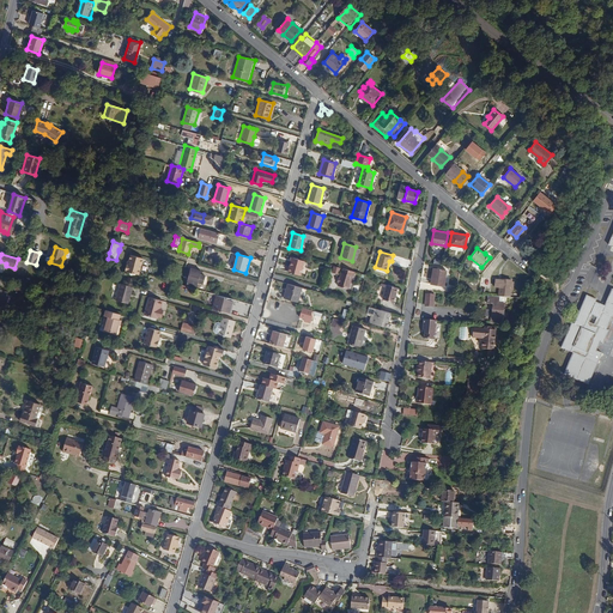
[(126,265),(126,268),(139,272),(144,258),(131,255),(128,265),(126,265)]
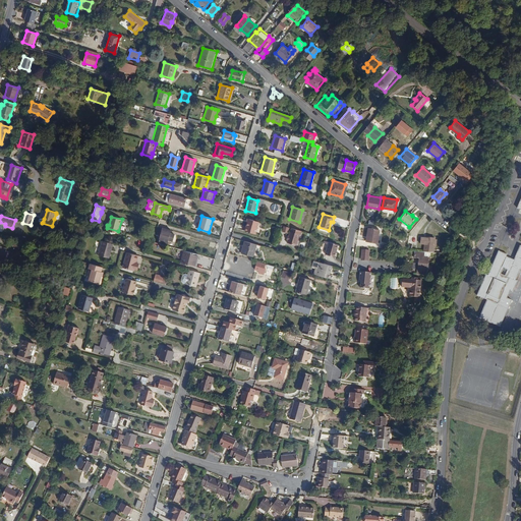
[(246,220),(244,219),(244,222),(245,222),(243,230),(253,233),(256,221),(246,218),(246,220)]
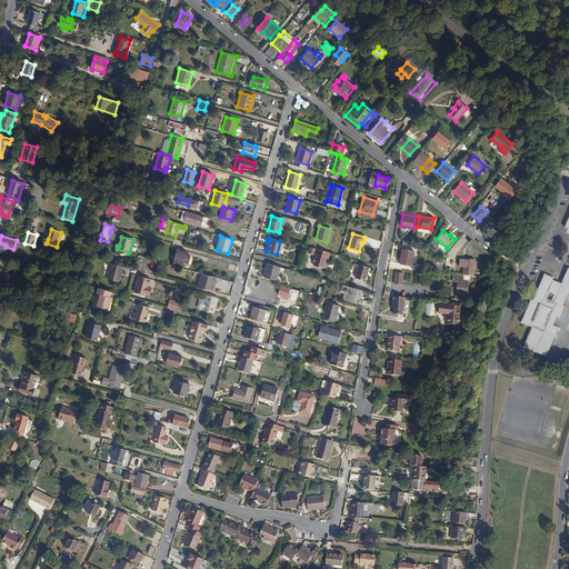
[(402,248),(400,262),(411,265),(413,250),(402,248)]
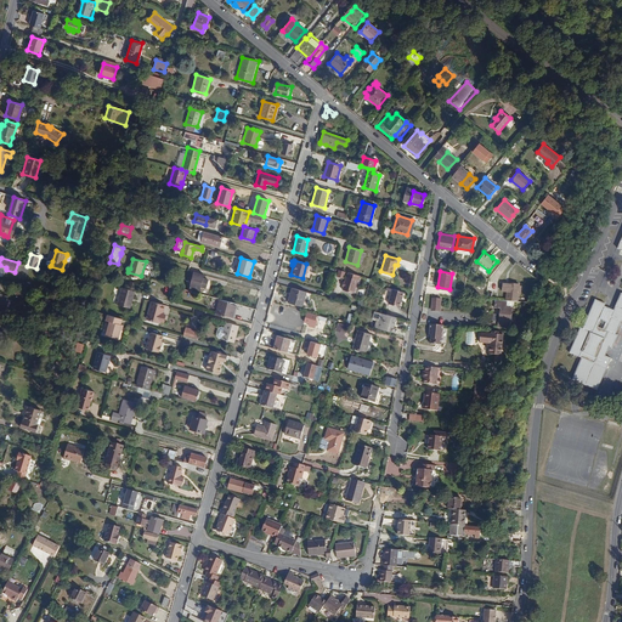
[(204,275),(194,272),(193,278),(190,277),(190,281),(192,282),(191,288),(199,290),(201,287),(205,288),(209,281),(203,278),(204,275)]
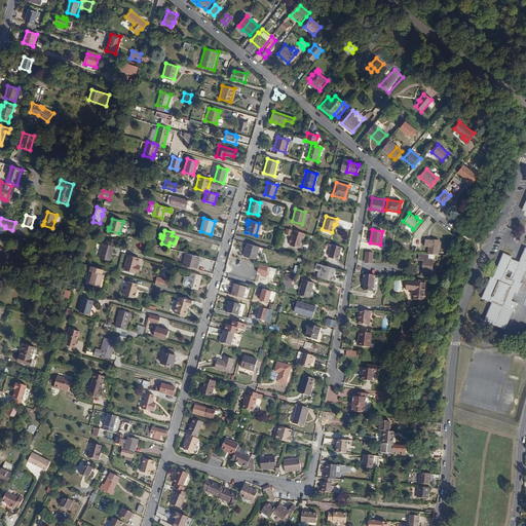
[(302,232),(294,230),(293,233),(292,233),(289,245),(297,247),(302,232)]
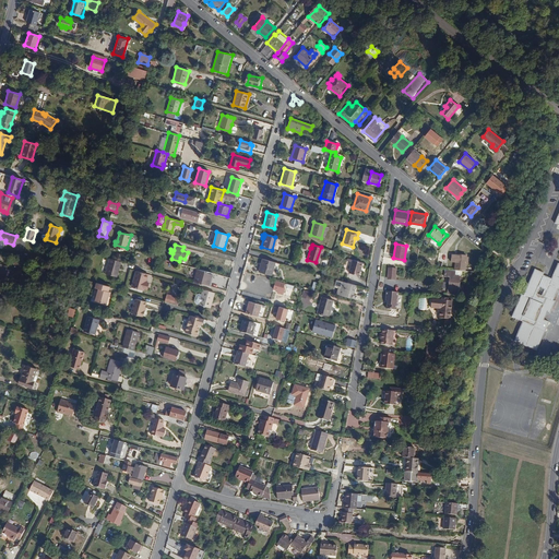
[(456,262),(455,271),(464,271),(466,256),(458,256),(456,256),(452,256),(451,262),(456,262)]
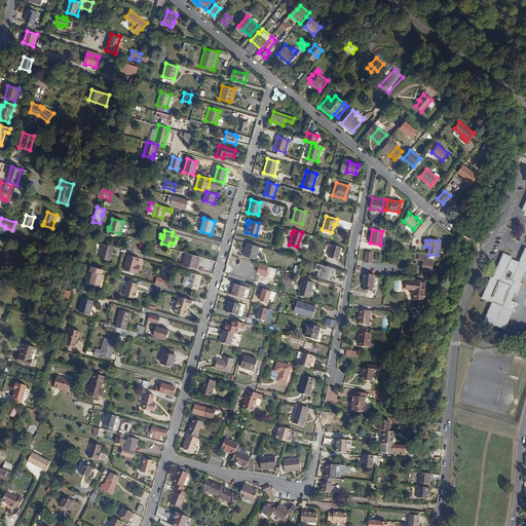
[(113,246),(103,242),(99,257),(109,259),(113,246)]
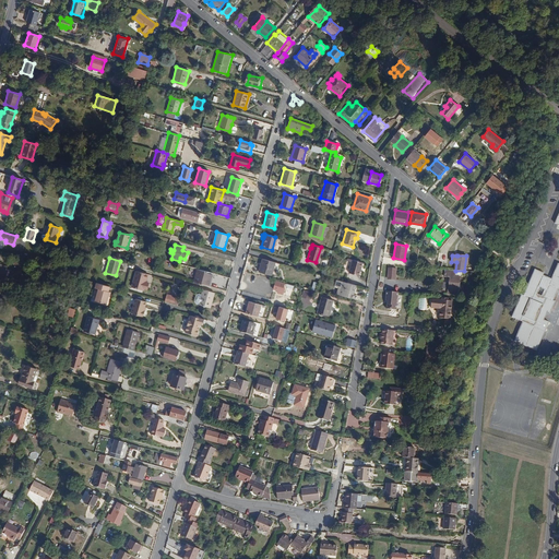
[(275,262),(262,259),(261,263),(263,264),(260,272),(272,275),(275,262)]
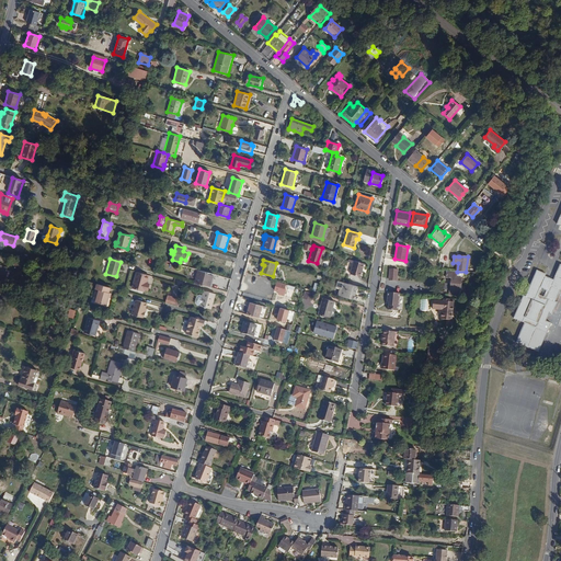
[(350,273),(359,276),(364,263),(353,260),(350,273)]
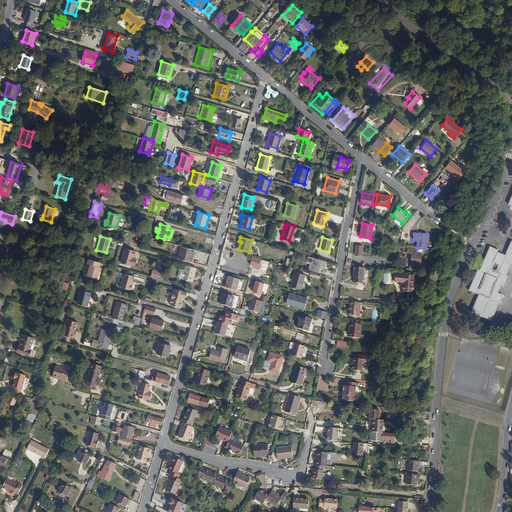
[(476,275),(470,290),(479,294),(472,312),(492,321),(504,294),(499,292),(502,285),(505,286),(510,276),(507,275),(511,263),(511,240),(506,255),(498,251),(499,249),(490,246),(488,251),(481,269),(479,268),(476,275)]
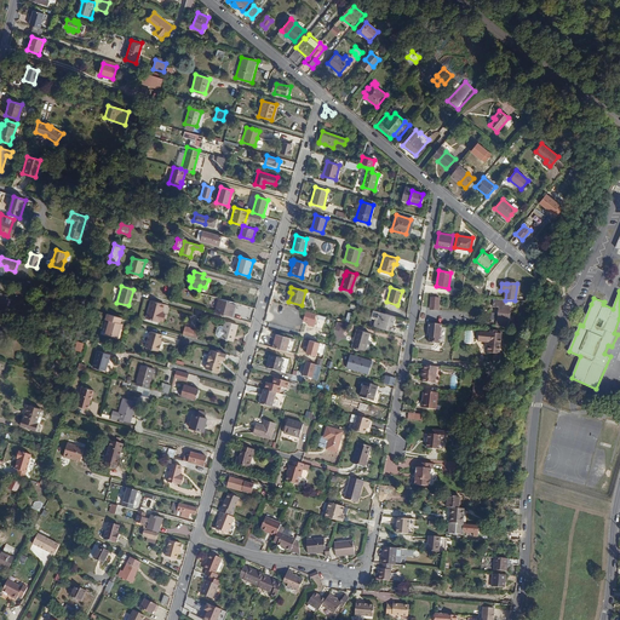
[(440,298),(430,297),(429,309),(438,310),(440,298)]
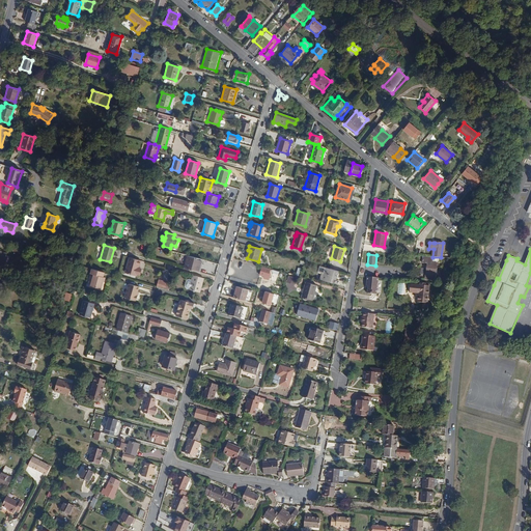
[(189,255),(185,268),(198,271),(201,259),(189,255)]
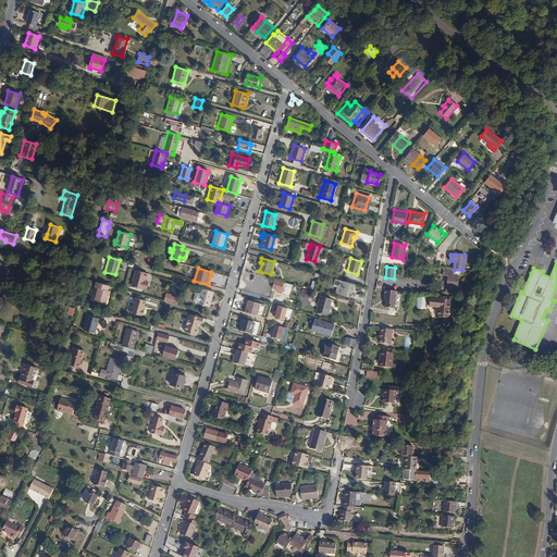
[(147,272),(135,269),(131,286),(143,289),(147,272)]
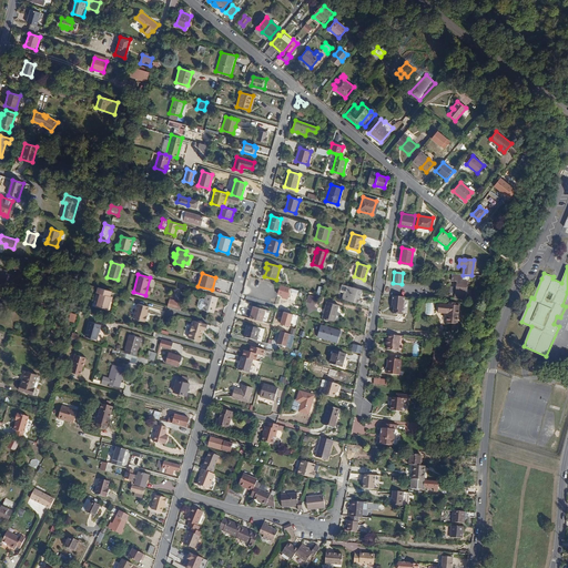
[(455,274),(454,282),(456,282),(455,293),(465,294),(466,290),(467,290),(468,284),(467,284),(467,282),(462,281),(463,275),(455,274)]
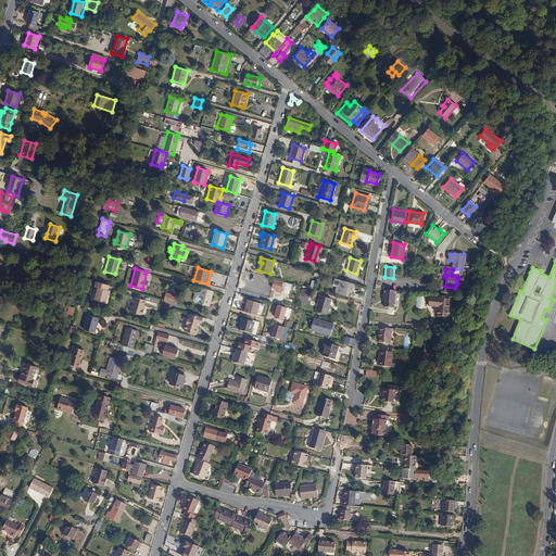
[(270,290),(282,293),(286,281),(274,279),(270,290)]
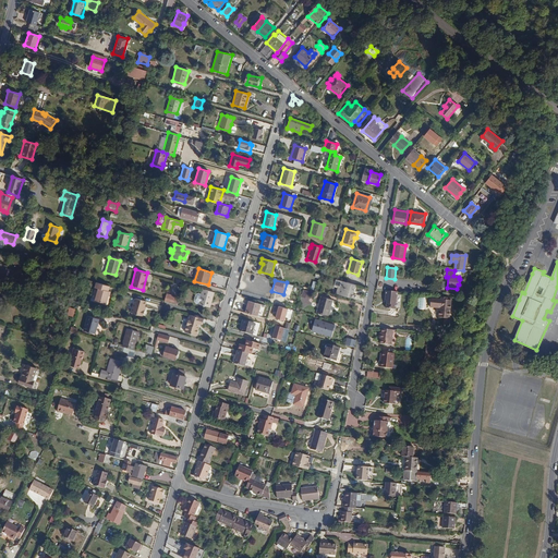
[(109,286),(96,281),(95,287),(98,288),(95,300),(106,303),(109,291),(108,290),(109,286)]
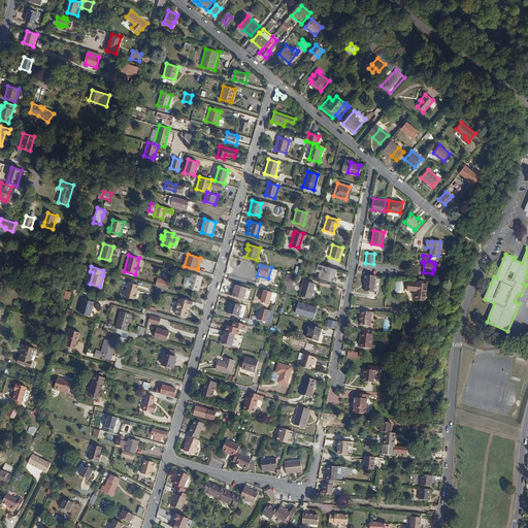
[(335,269),(323,266),(321,272),(319,271),(317,278),(330,282),(331,276),(332,275),(334,275),(335,269)]
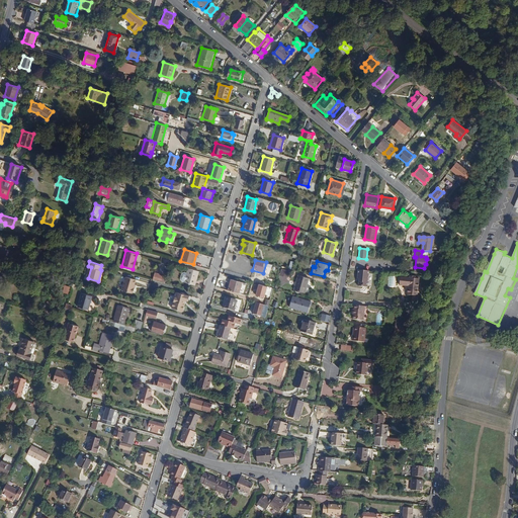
[(198,271),(188,268),(185,282),(195,285),(198,271)]
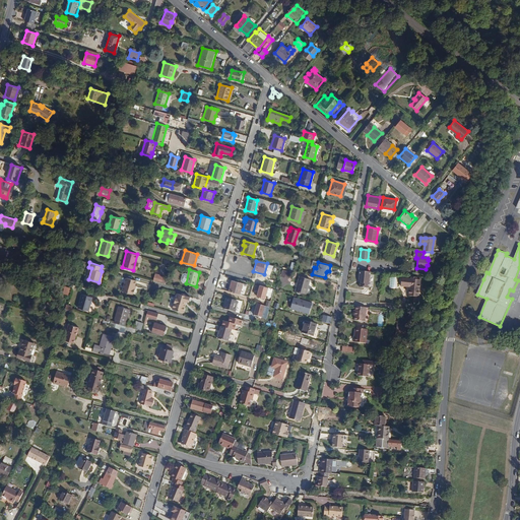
[(281,276),(289,278),(290,271),(283,270),(281,276)]
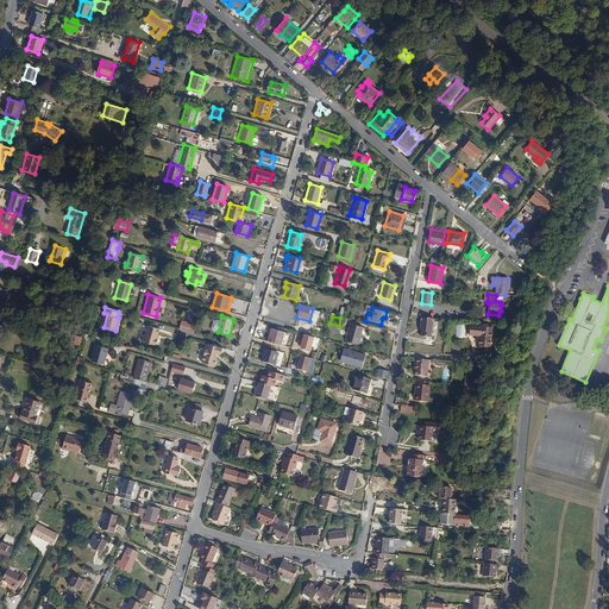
[(433,319),(421,318),(420,327),(422,327),(421,337),(432,338),(433,319)]
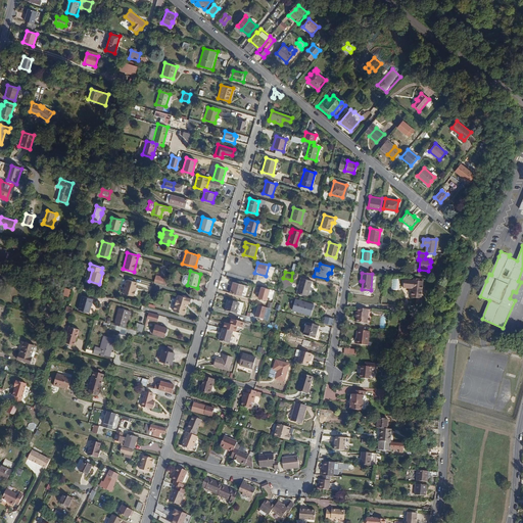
[(155,276),(153,282),(163,285),(164,279),(155,276)]
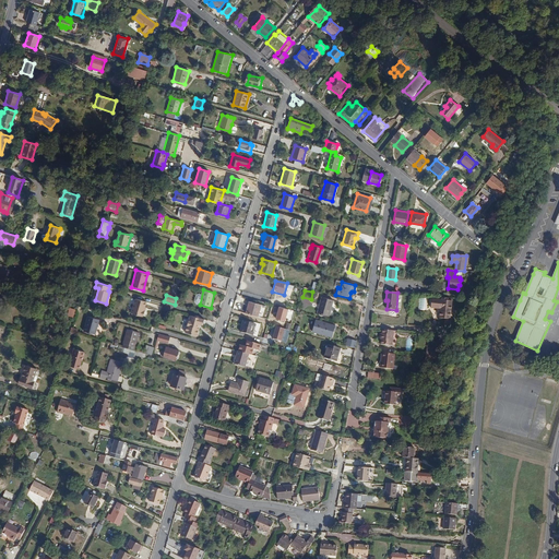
[(321,296),(317,312),(328,316),(332,299),(321,296)]
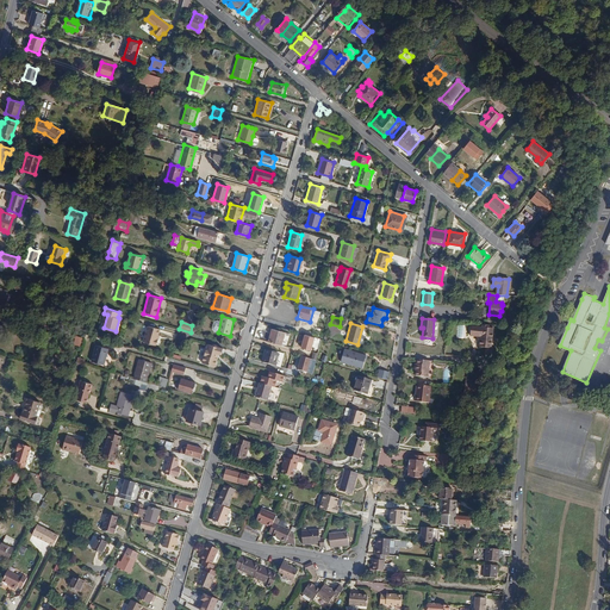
[(148,325),(144,335),(156,338),(160,329),(148,325)]
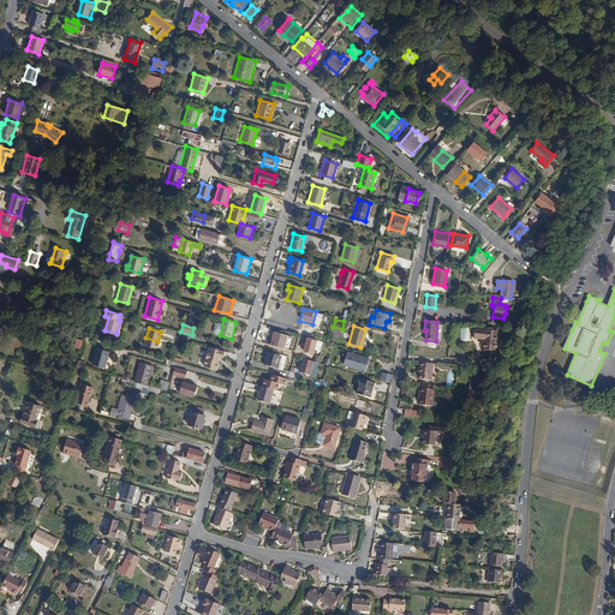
[(475,329),(473,339),(484,340),(483,351),(489,351),(488,359),(494,359),(497,330),(493,330),(493,328),(485,328),(485,329),(475,329)]
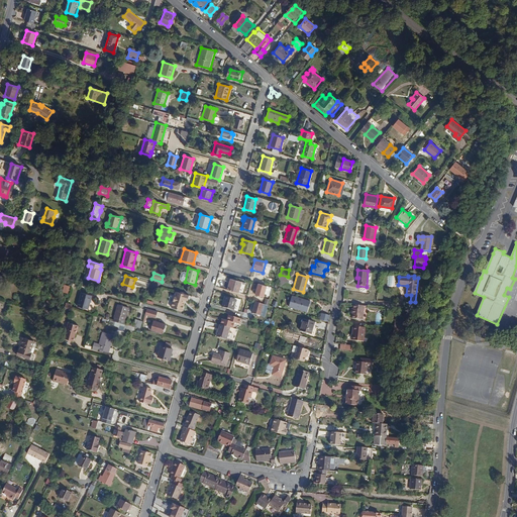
[(230,279),(227,290),(238,293),(241,283),(230,279)]
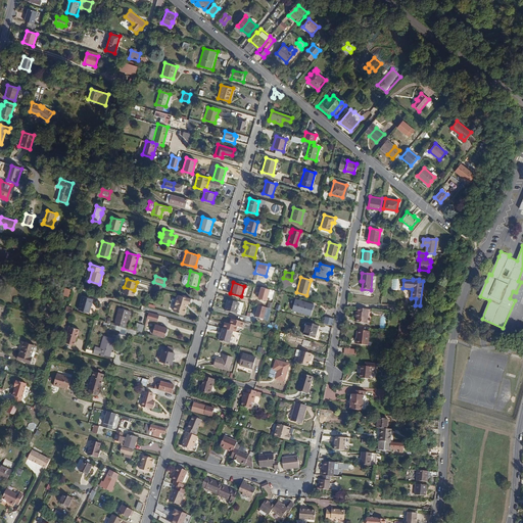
[(134,290),(124,287),(123,292),(133,295),(134,295),(135,290),(134,290)]
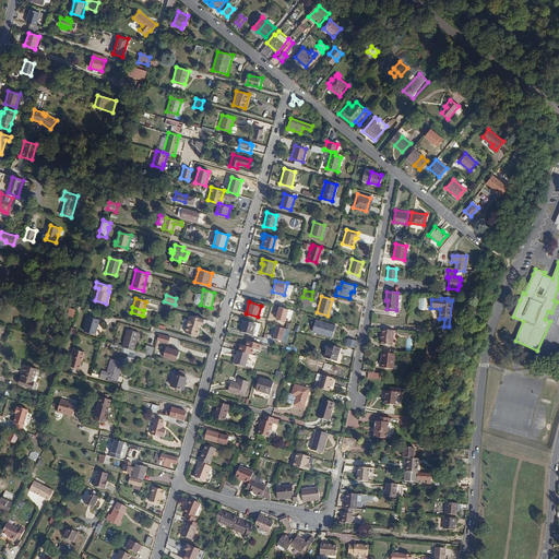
[(288,309),(280,307),(275,319),(284,321),(288,309)]
